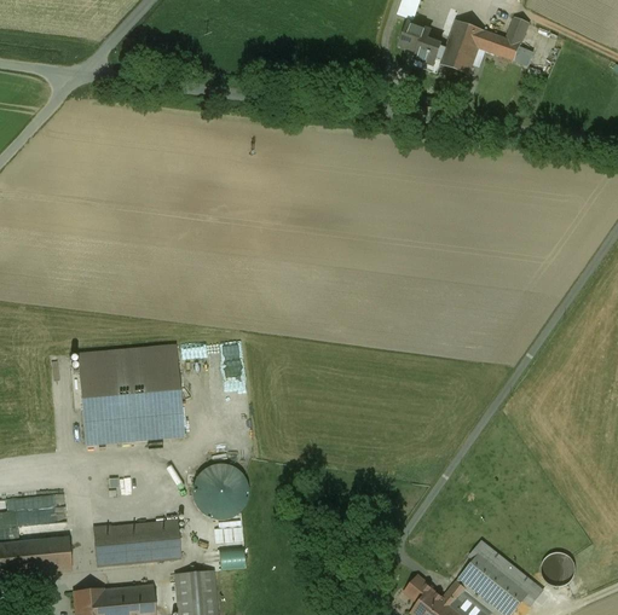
[(400,0),(397,13),(413,18),(419,0),(400,0)]
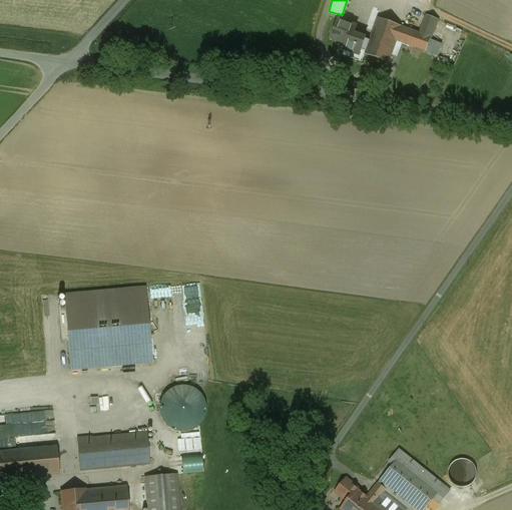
[(419,30),(401,24),(396,38),(425,49),(426,48),(435,52),(440,38),(431,35),(438,17),(426,13),(419,30)]
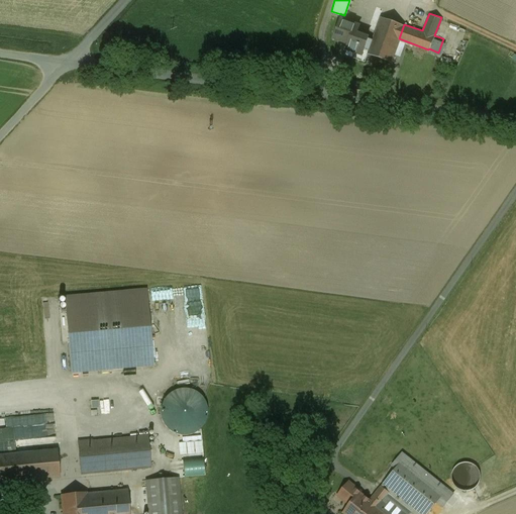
[(404,24),(383,16),(381,16),(373,37),(368,53),(391,61),(399,38),(404,24)]
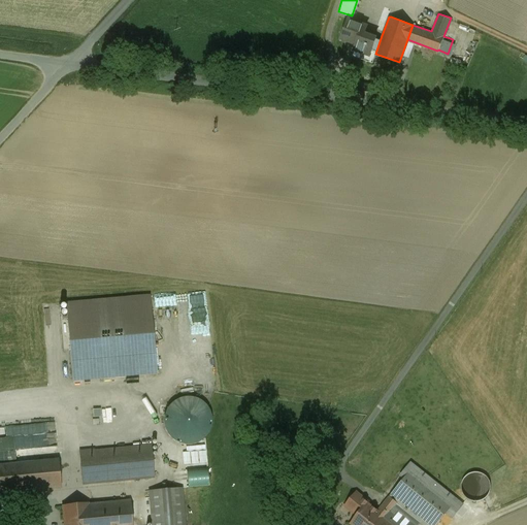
[(381,38),(364,32),(366,25),(348,18),(340,37),(356,43),(352,55),(362,58),(364,53),(374,56),(375,54),(381,38)]
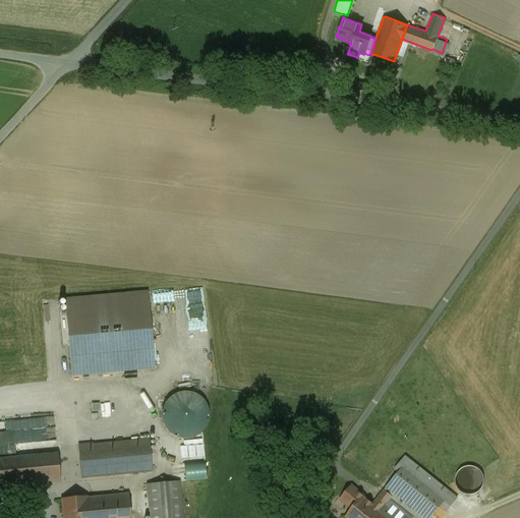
[(147,289),(64,297),(71,372),(154,365),(147,289)]
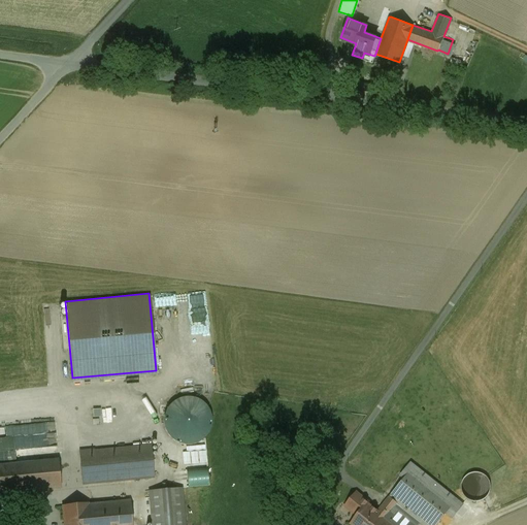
[(30,383),(45,382),(44,372),(29,373),(30,383)]
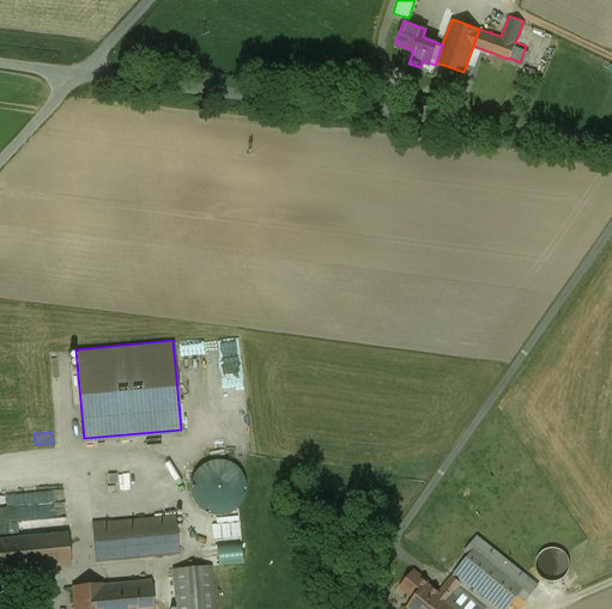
[(216,457),(201,462),(192,473),(189,487),(194,500),(205,511),(219,513),(232,509),(243,498),(246,483),(241,470),(230,460),(216,457)]
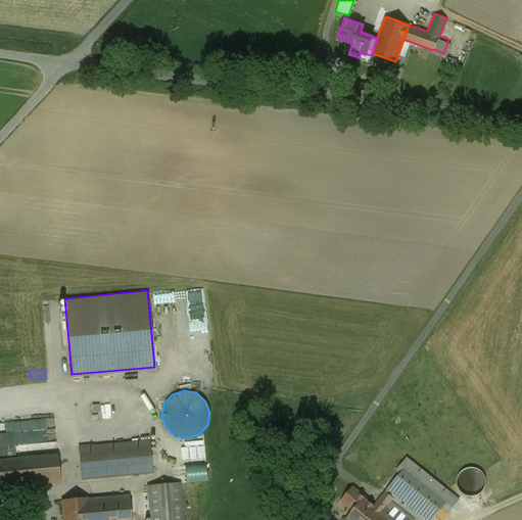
[(0,429),(29,427),(28,417),(0,419),(0,429)]
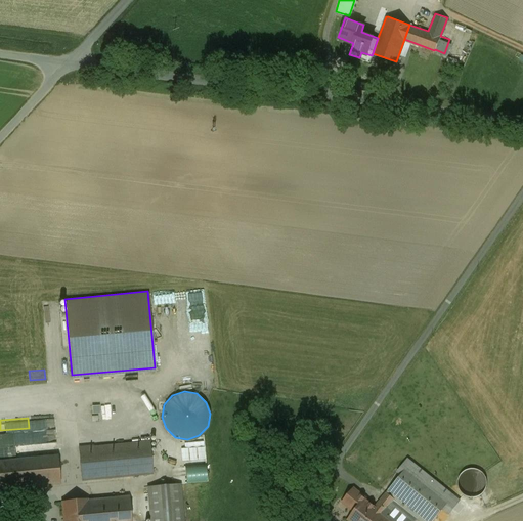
[(153,475),(149,438),(77,445),(80,481),(153,475)]
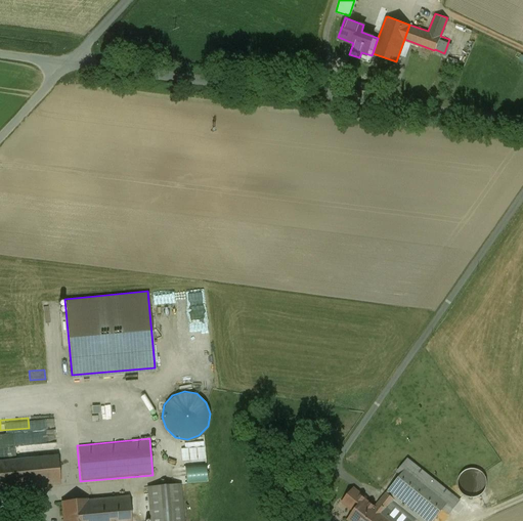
[(35,451),(35,442),(4,442),(4,451),(35,451)]
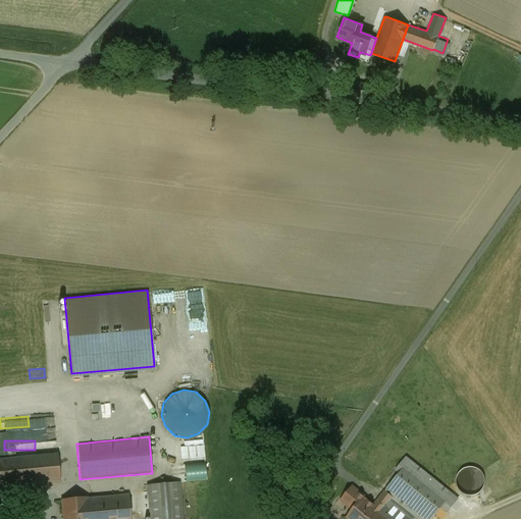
[(58,478),(55,451),(0,457),(0,477),(1,485),(58,478)]
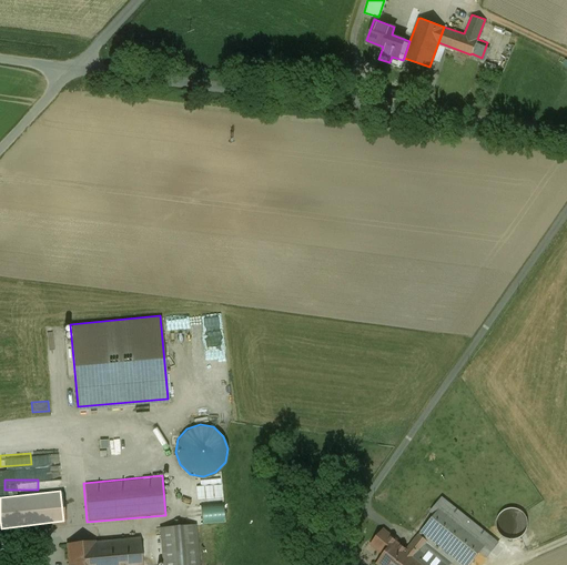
[(498,541),(441,495),(431,508),(434,512),(418,532),(427,540),(452,560),(457,564),(473,564),(483,553),(486,555),(498,541)]
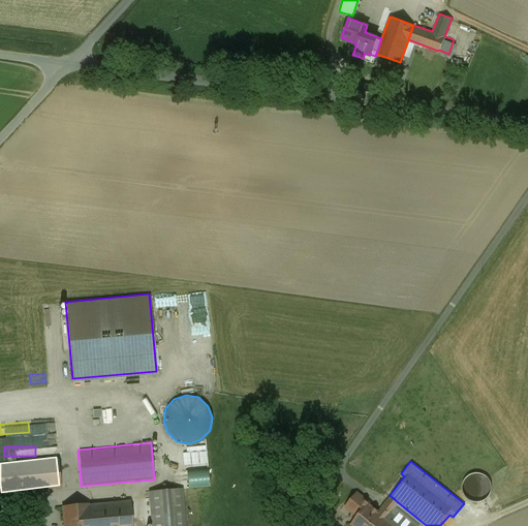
[(483,472),(476,470),(470,472),(465,475),(462,482),(462,488),(465,494),(470,498),(476,500),(483,498),(488,495),(491,489),(491,483),(488,476),(483,472)]
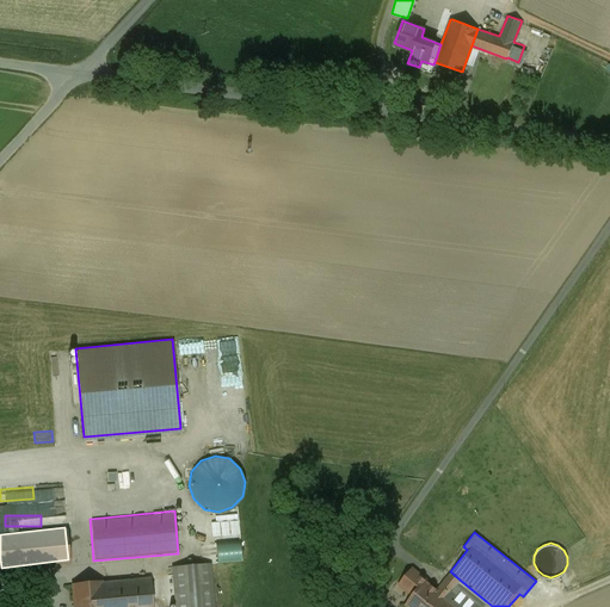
[(152,606),(149,575),(121,578),(123,606),(213,606),(210,562),(172,564),(174,606),(152,606)]
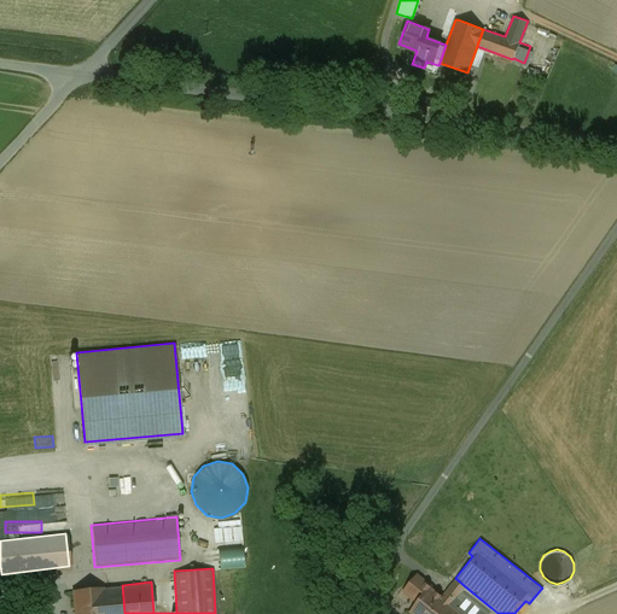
[(442,595),(430,586),(431,585),(417,573),(405,589),(418,600),(409,609),(415,613),(443,613),(450,603),(465,586),(455,578),(442,595)]
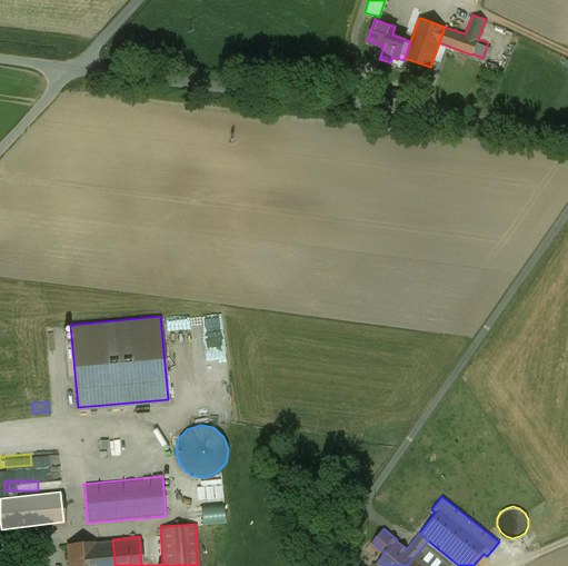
[(115,565),(112,539),(67,543),(69,565),(115,565)]
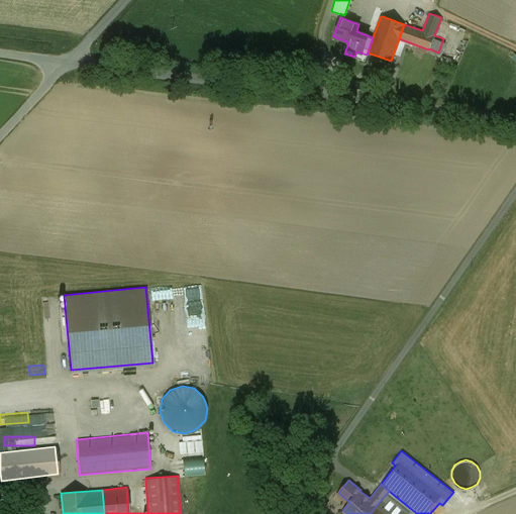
[(389,491),(377,505),(388,513),(407,513),(411,509),(389,491)]
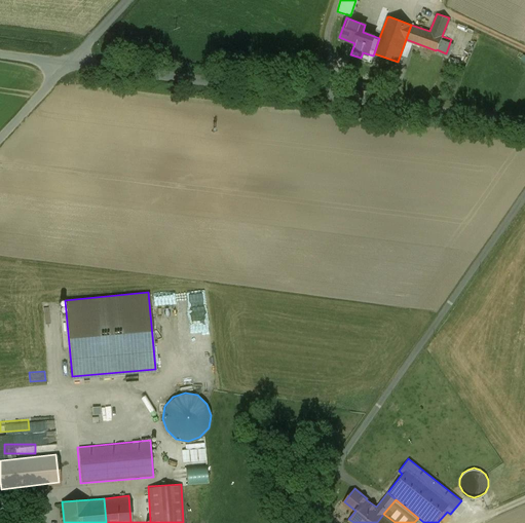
[(395,522),(383,514),(377,522),(395,522)]
